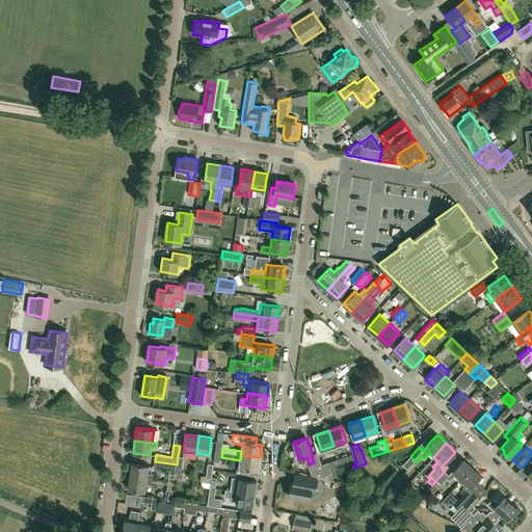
[(258,471),(260,457),(242,455),(240,469),(258,471)]
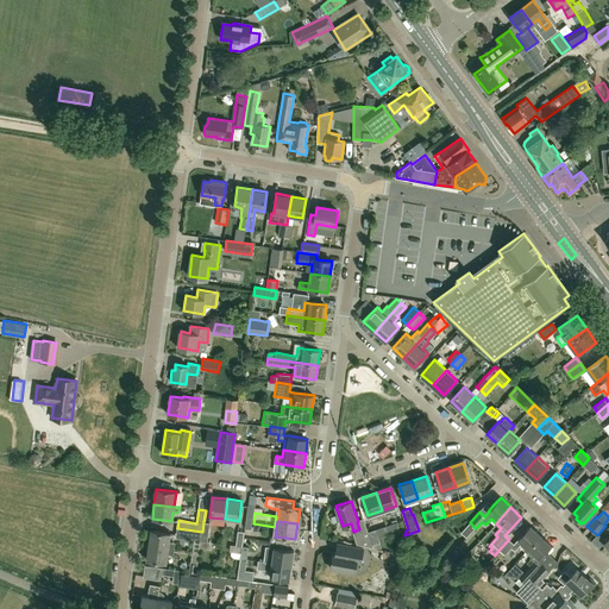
[(211,523),(203,522),(202,532),(200,547),(207,548),(211,523)]
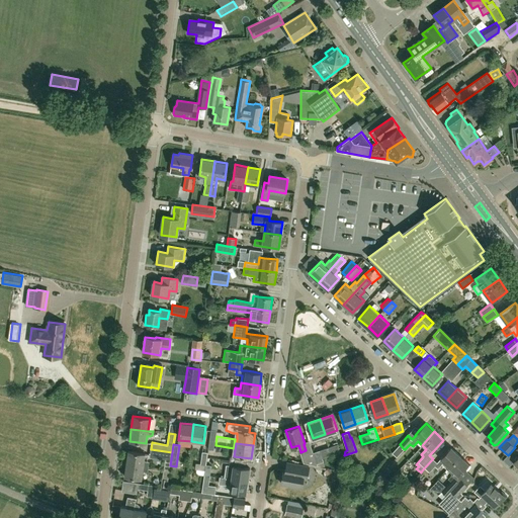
[(329,447),(332,455),(341,452),(338,444),(329,447)]
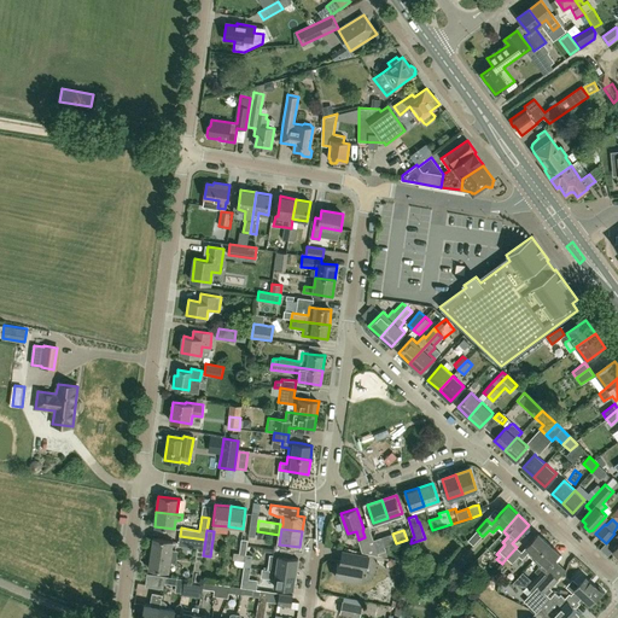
[(477,530),(467,540),(473,544),(482,536),(477,530)]
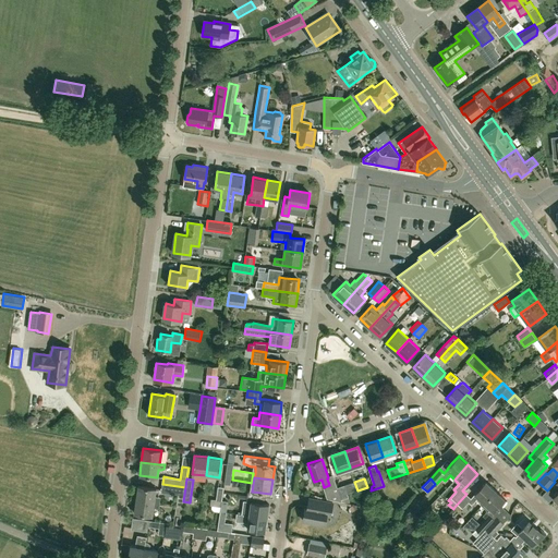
[(348,494),(358,490),(354,482),(344,485),(348,494)]
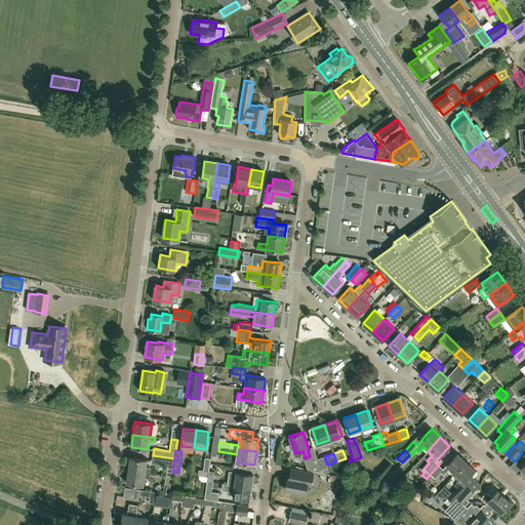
[(444,475),(448,471),(453,475),(466,460),(457,453),(446,465),(447,465),(443,469),(439,465),(428,477),(432,481),(435,478),(435,479),(441,472),(444,475)]
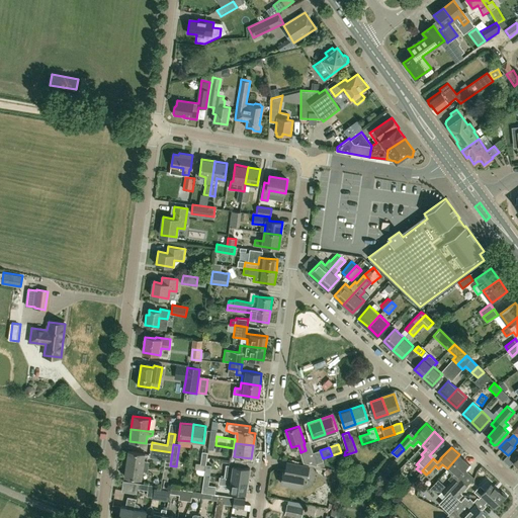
[(164,459),(165,459),(164,468),(169,469),(170,465),(172,452),(151,449),(150,455),(165,457),(164,459)]
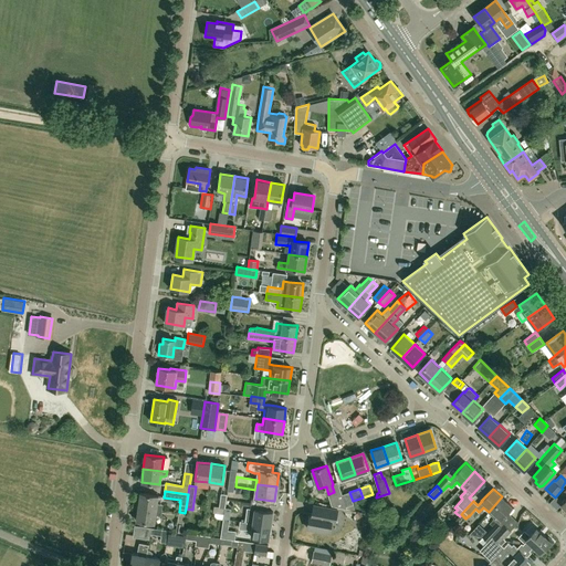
[(353,501),(349,492),(342,494),(346,506),(354,504),(353,501)]
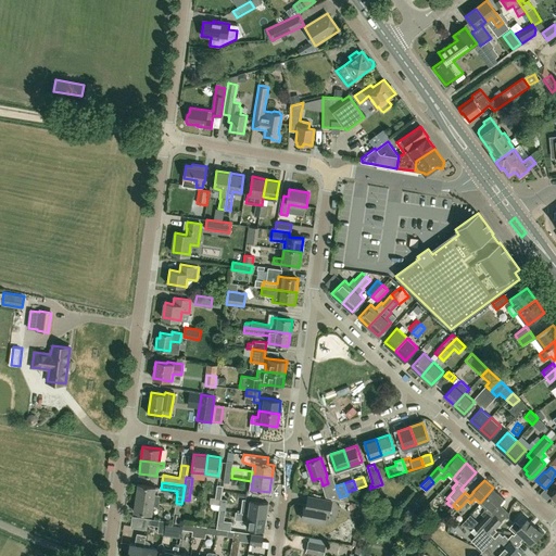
[(136,497),(159,501),(159,497),(158,495),(154,495),(155,487),(137,484),(136,497)]
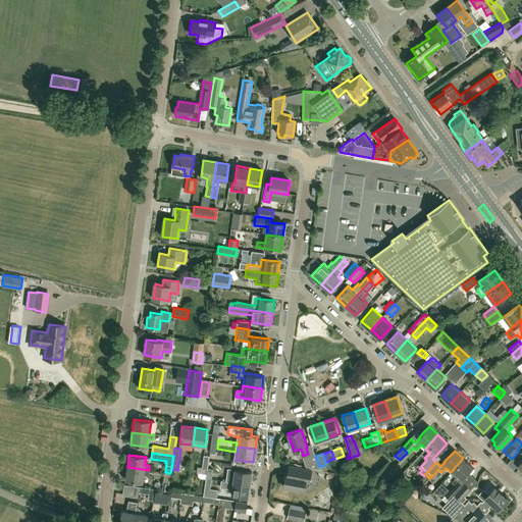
[(207,474),(208,468),(209,456),(204,455),(202,467),(198,467),(197,473),(207,474)]
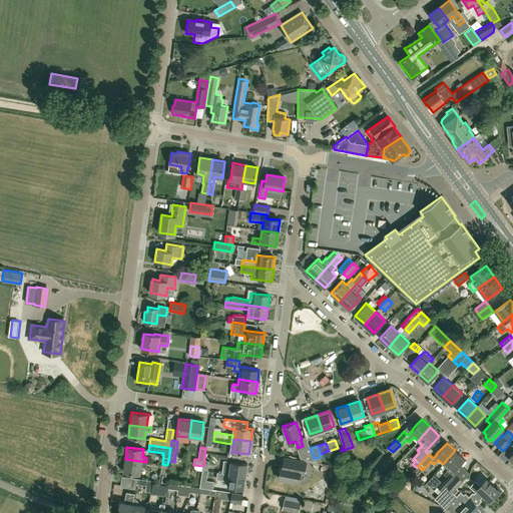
[(455,450),(443,464),(448,469),(450,467),(454,470),(464,459),(455,450)]
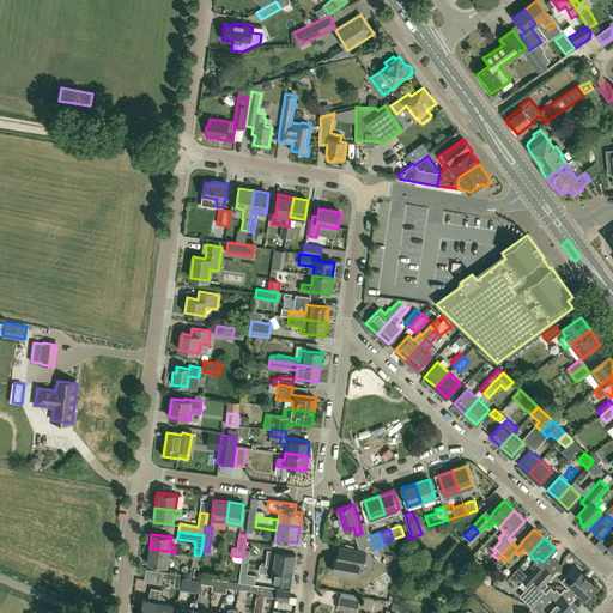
[(338,556),(335,556),(333,572),(357,576),(358,568),(363,569),(365,552),(339,547),(338,556)]
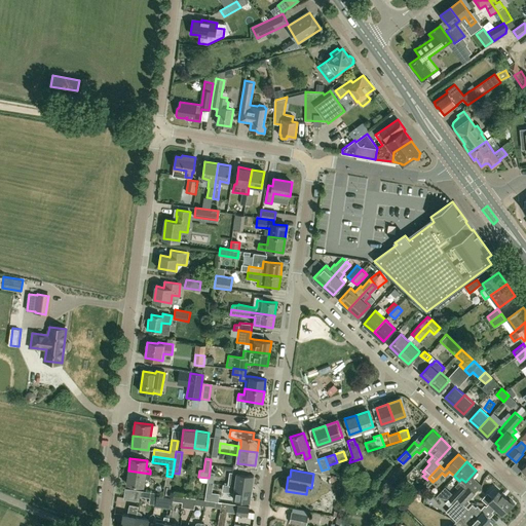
[(149,478),(150,474),(128,471),(126,484),(143,486),(144,479),(148,479),(149,478)]
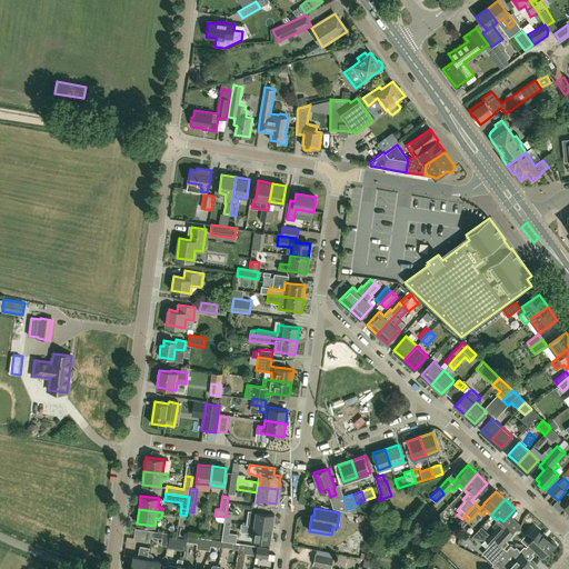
[(253,526),(272,528),(275,515),(256,511),(253,526)]
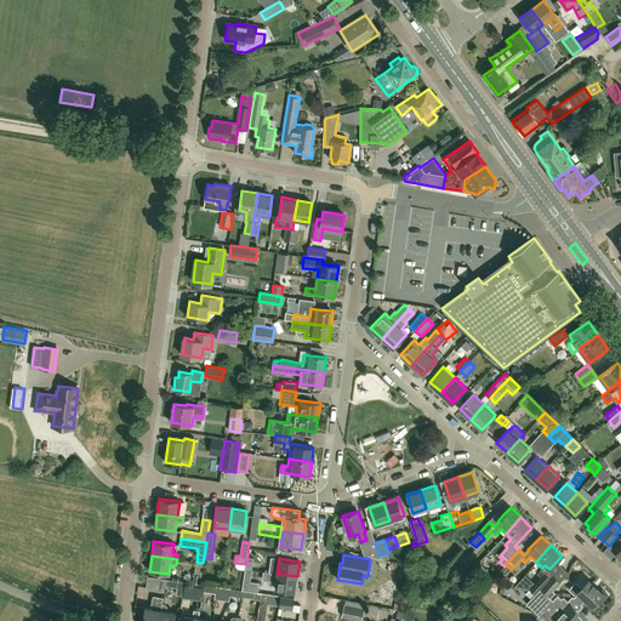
[(560,567),(554,570),(560,581),(567,577),(560,567)]
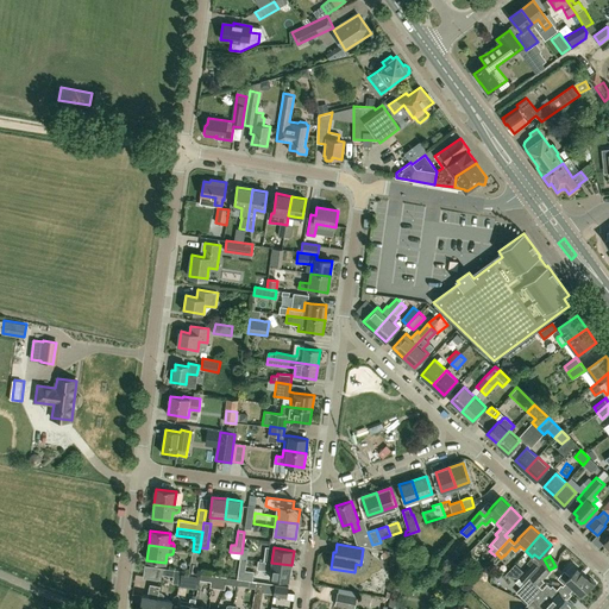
[(245,571),(248,559),(240,558),(238,578),(238,579),(250,581),(252,581),(255,571),(245,571)]
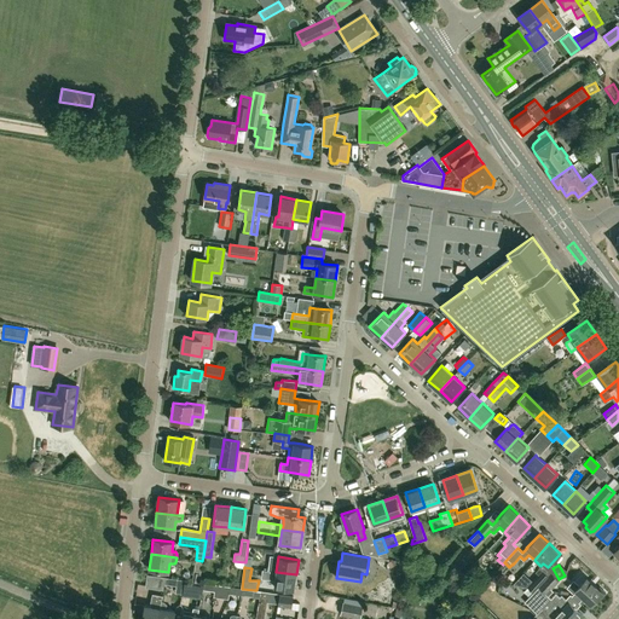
[(296,574),(276,572),(261,570),(260,578),(275,579),(273,588),(294,590),(296,574)]
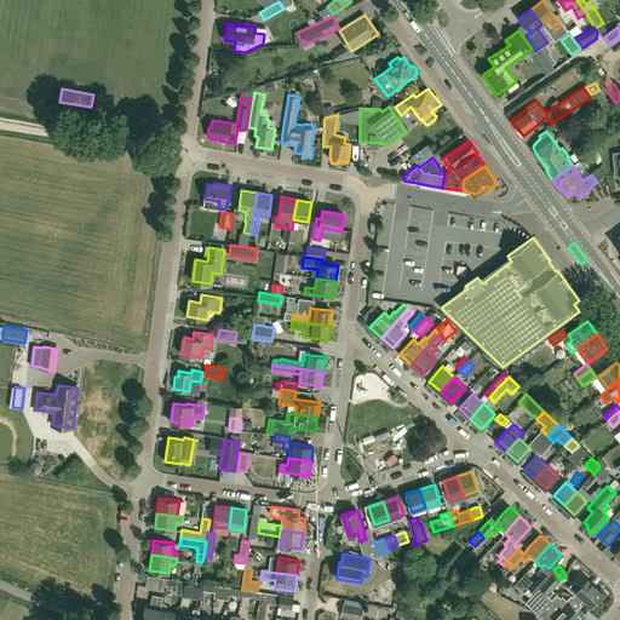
[(538,589),(549,577),(543,572),(527,589),(533,593),(538,589)]
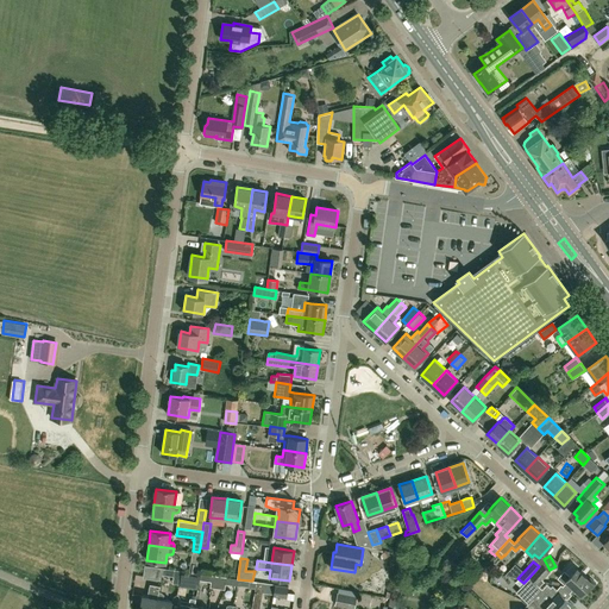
[(539,566),(528,578),(539,589),(544,583),(540,581),(550,571),(542,564),(539,566)]
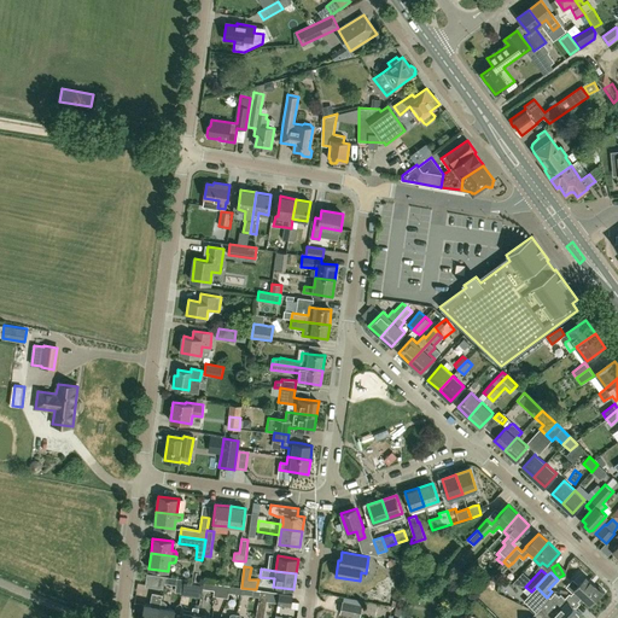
[(163,588),(165,576),(147,573),(146,586),(163,588)]
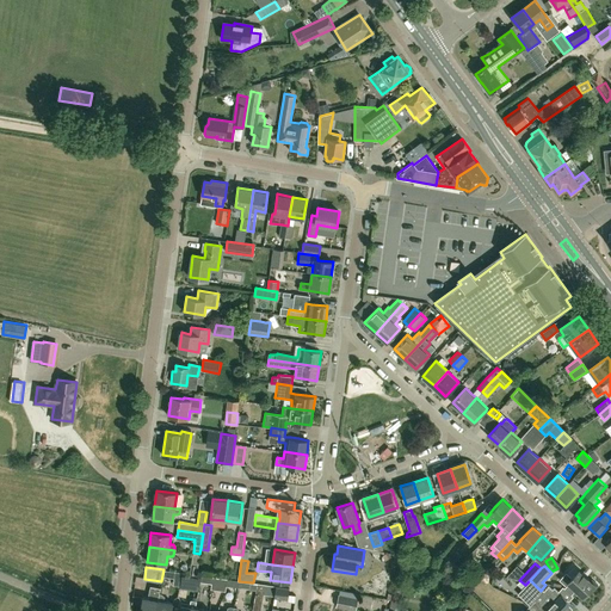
[(183,573),(164,569),(161,581),(162,581),(162,576),(174,579),(173,586),(180,586),(183,573)]
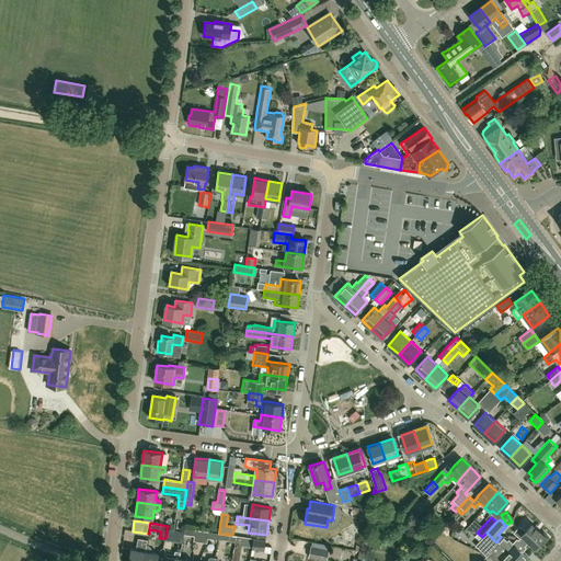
[(521,526),(514,533),(521,538),(519,539),(526,546),(529,541),(536,548),(540,544),(542,545),(550,537),(545,531),(542,534),(533,524),(531,524),(526,530),(521,526)]
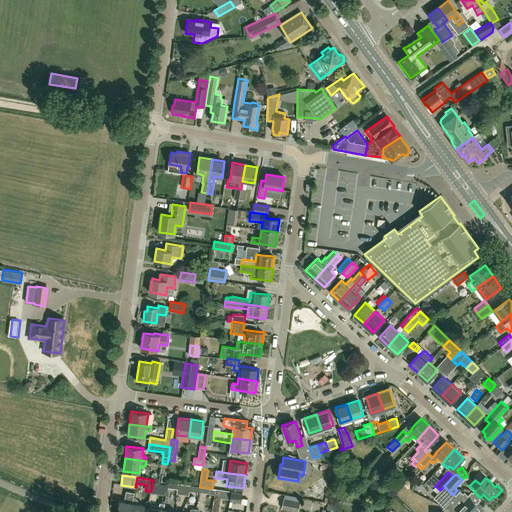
[(168,488),(169,482),(159,481),(153,480),(151,491),(157,492),(158,486),(168,488)]
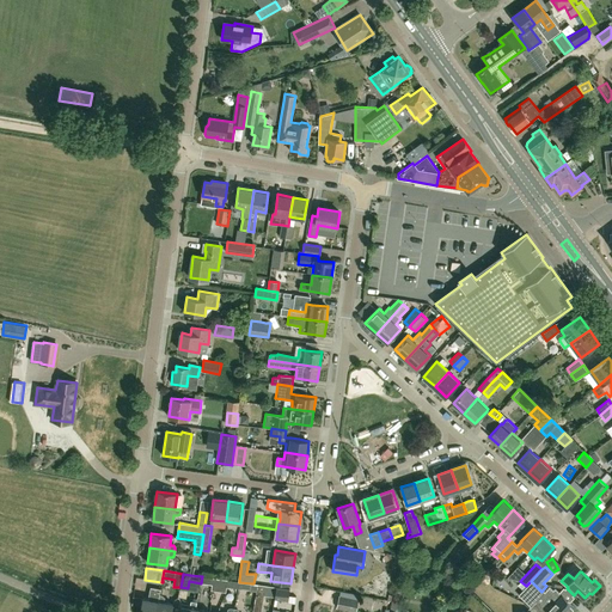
[(220,579),(202,576),(201,583),(212,585),(212,591),(218,591),(220,579)]
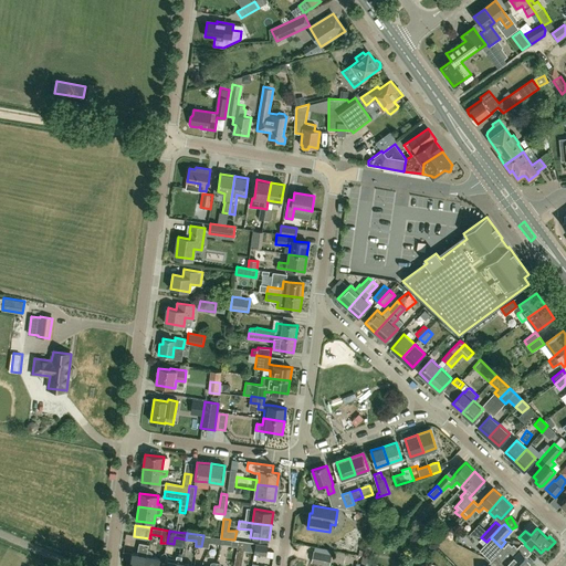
[(210,543),(220,544),(221,538),(221,537),(203,535),(201,546),(209,547),(210,543)]
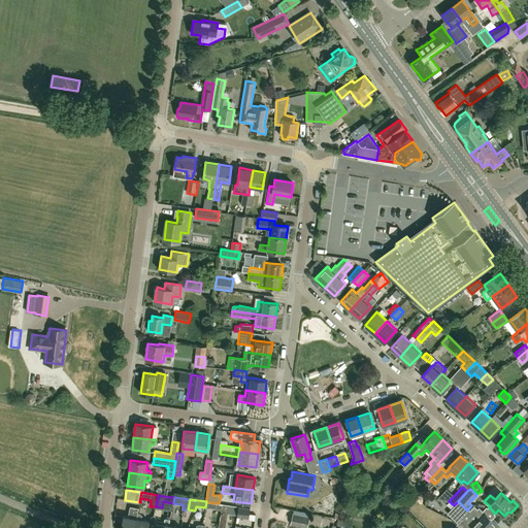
[(454,505),(447,514),(451,518),(457,524),(458,524),(456,526),(457,527),(492,527),(496,525),(479,507),(476,508),(473,506),(468,512),(467,510),(458,501),(454,505)]
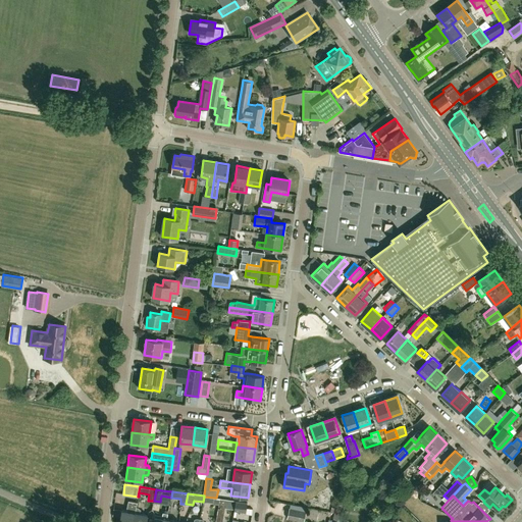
[(227,506),(235,507),(235,501),(220,499),(219,505),(217,513),(224,515),(225,505),(227,506)]
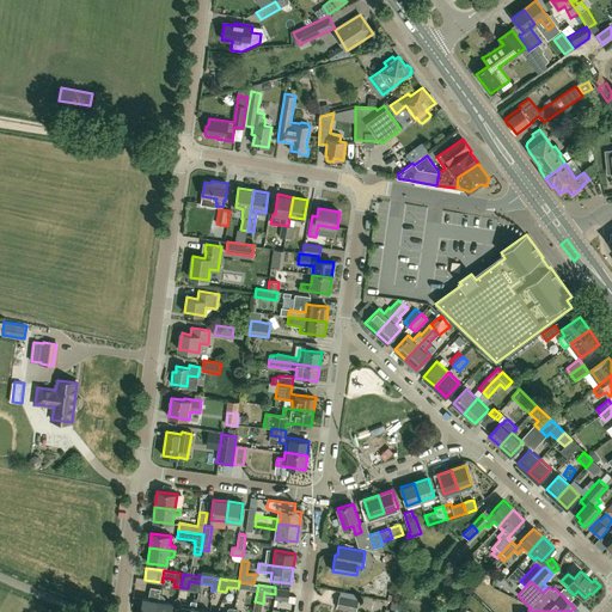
[(155,611),(158,601),(159,595),(160,589),(153,587),(151,599),(144,598),(140,611),(155,611)]
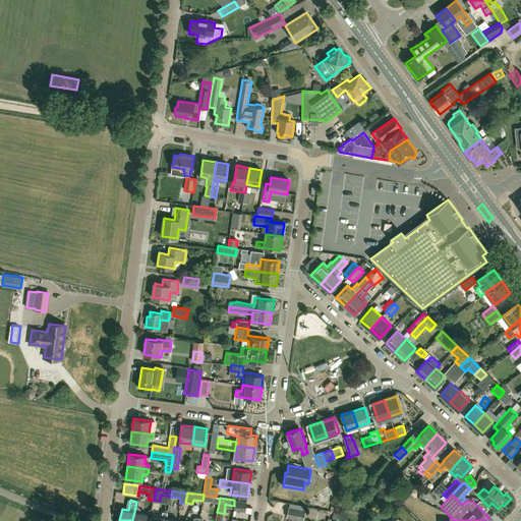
[(247,502),(234,500),(234,506),(235,506),(234,510),(245,512),(247,502)]
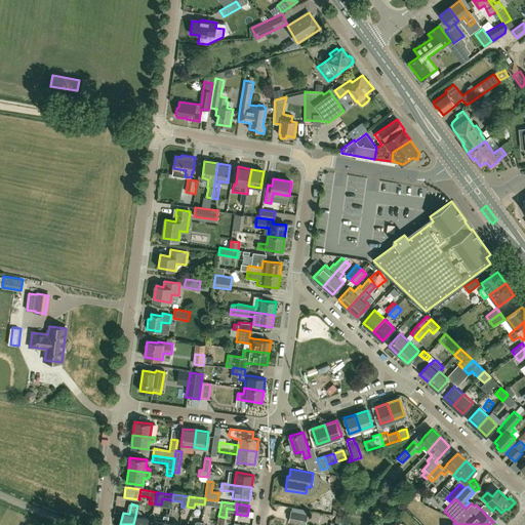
[(135,516),(133,524),(147,524),(149,518),(140,516),(142,513),(138,511),(136,511),(135,516)]
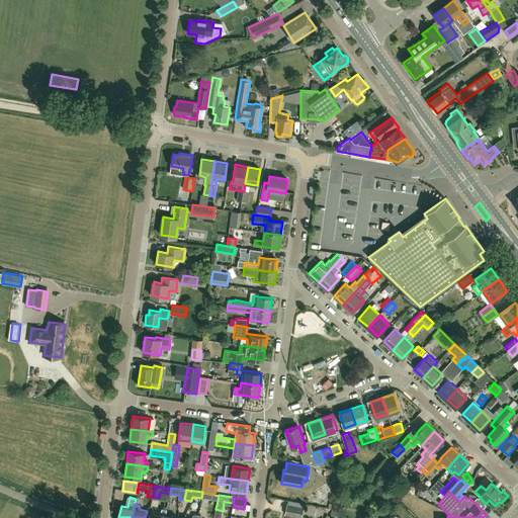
[(287,504),(284,514),(301,517),(304,508),(287,504)]
